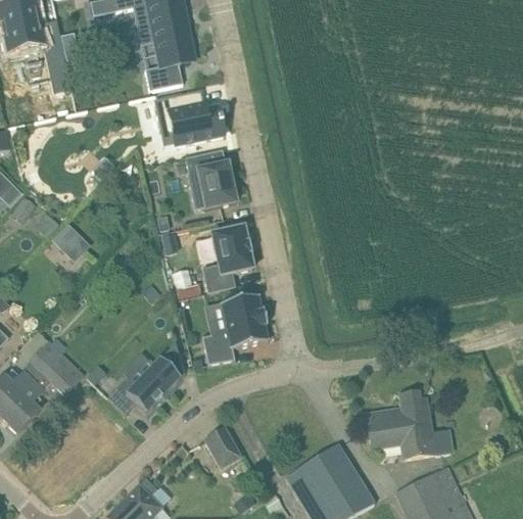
[(9,44),(0,45),(0,72),(15,68),(11,51),(45,44),(52,79),(70,75),(59,20),(43,24),(38,0),(2,7),(9,44)]
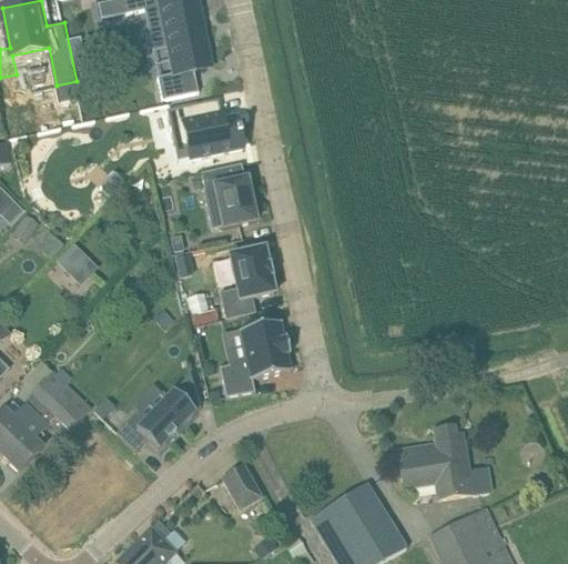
[(158,76),(162,98),(199,90),(194,69),(205,67),(196,24),(203,23),(198,0),(94,0),(98,16),(159,2),(174,72),(158,76)]
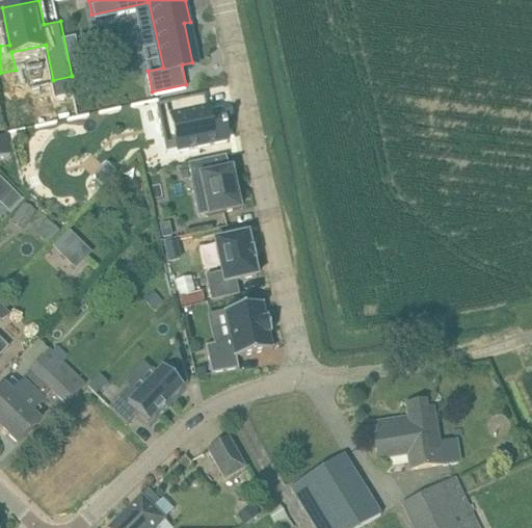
[(205,91),(156,102),(162,133),(175,130),(179,148),(228,138),(224,126),(225,126),(224,121),(223,121),(221,109),(209,112),(205,91)]
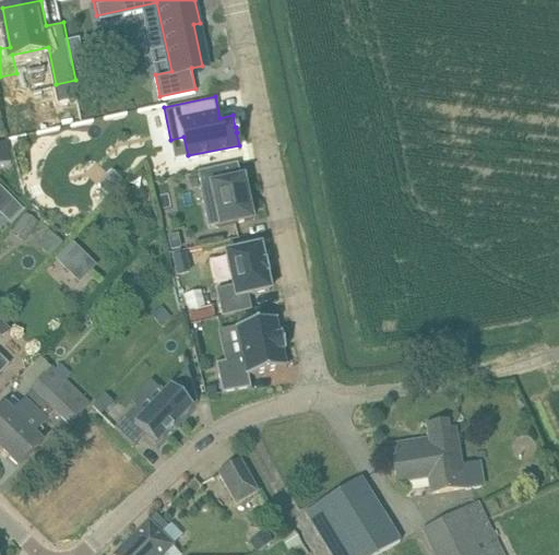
[(71,121),(83,173),(118,164),(116,153),(129,150),(119,108),(71,121)]
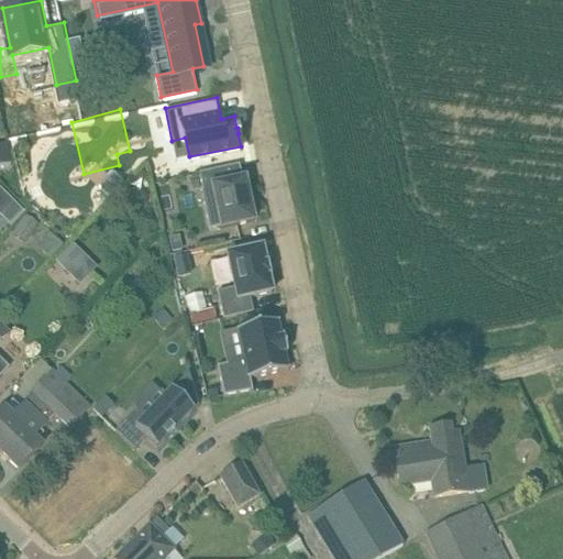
[(6,138),(0,138),(0,160),(10,159),(6,138)]
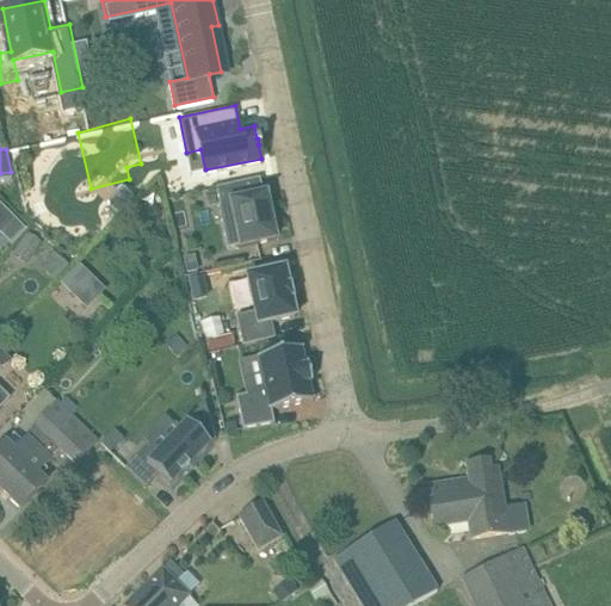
[(246,178),(216,184),(220,202),(230,199),(240,243),(276,235),(265,191),(250,195),(246,178)]
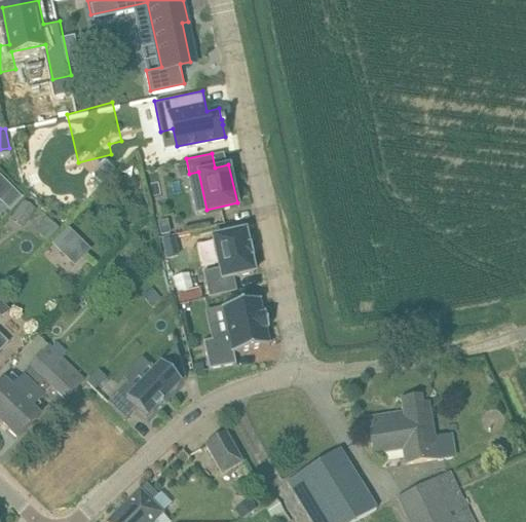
[(106,157),(92,171),(102,180),(115,166),(106,157)]
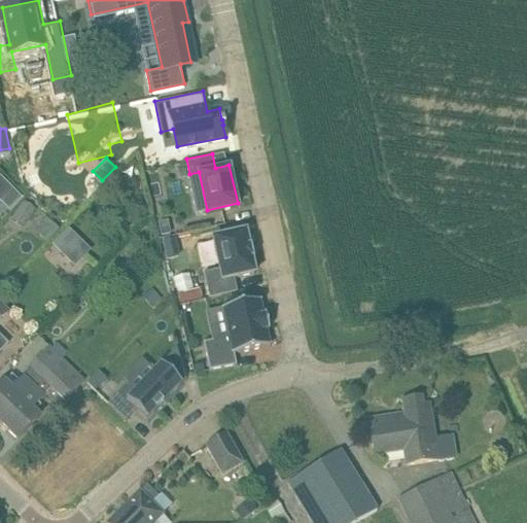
[(9,207),(21,195),(12,186),(0,199),(9,207)]
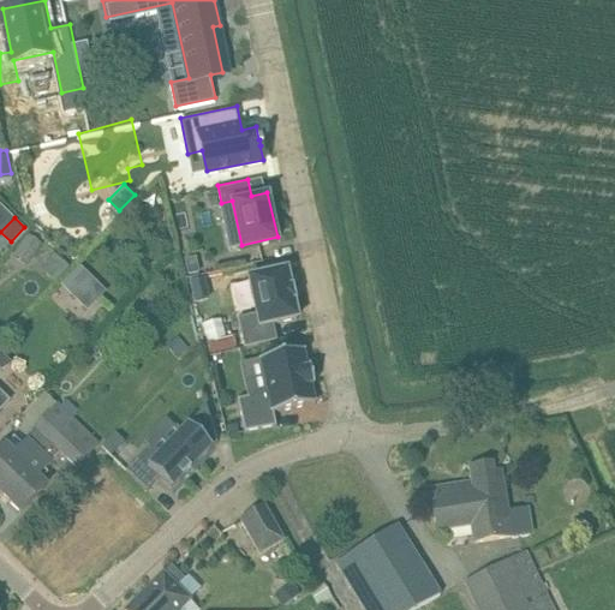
[(27,263),(42,240),(29,229),(12,253),(27,263)]
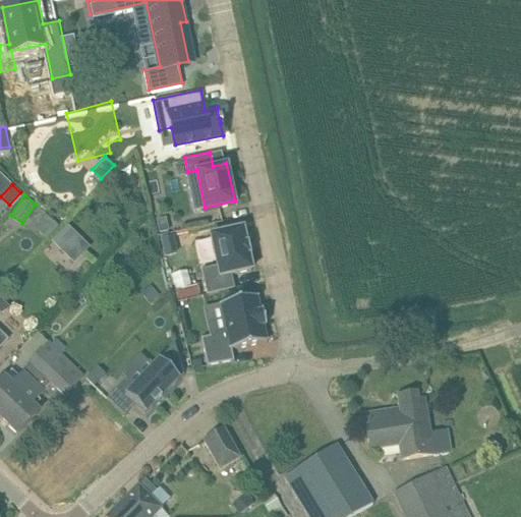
[(75,230),(67,223),(59,231),(67,239),(75,230)]
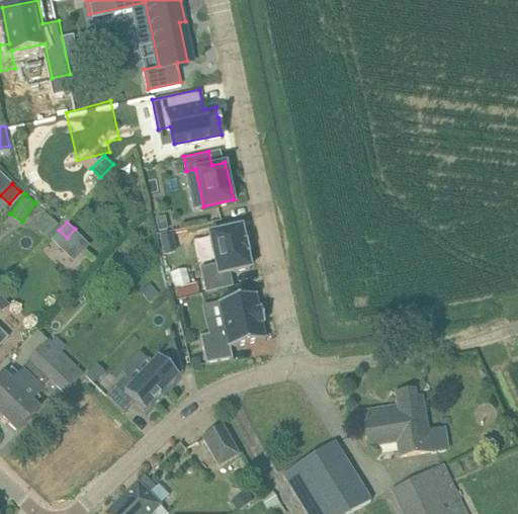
[(171,295),(195,289),(180,225),(155,231),(171,295)]
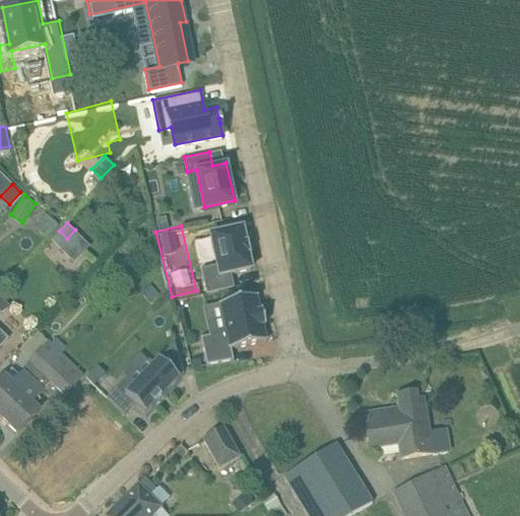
[(201,265),(206,291),(234,284),(231,271),(251,266),(242,226),(210,233),(216,262),(201,265)]
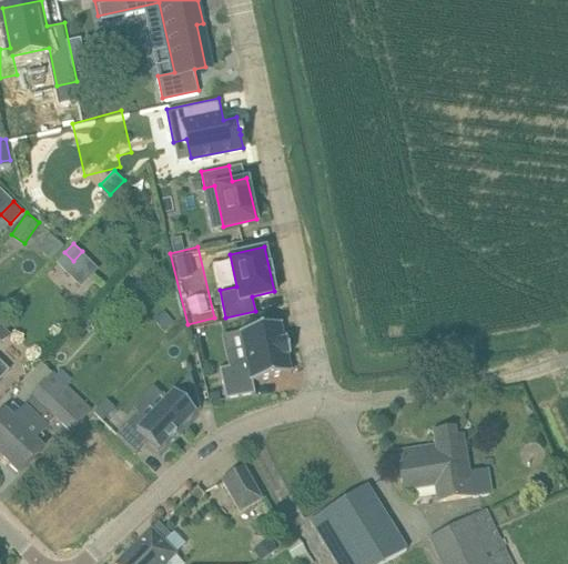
[(282,320),(242,329),(249,360),(221,366),(226,395),(255,391),(253,379),(292,370),(288,352),(291,352),(287,336),(285,336),(282,320)]
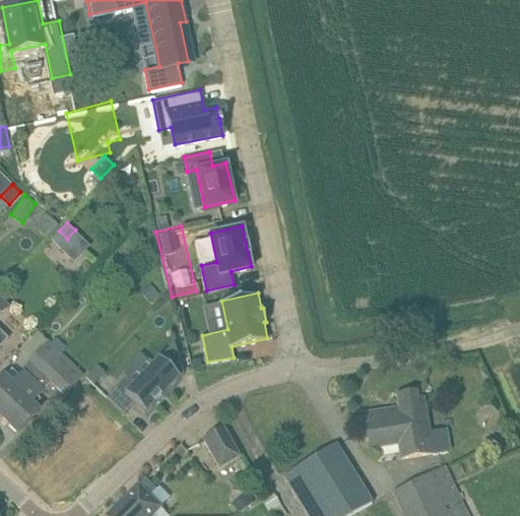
[(0,343),(8,335),(0,327),(0,314),(4,310),(10,304),(0,294),(0,343)]
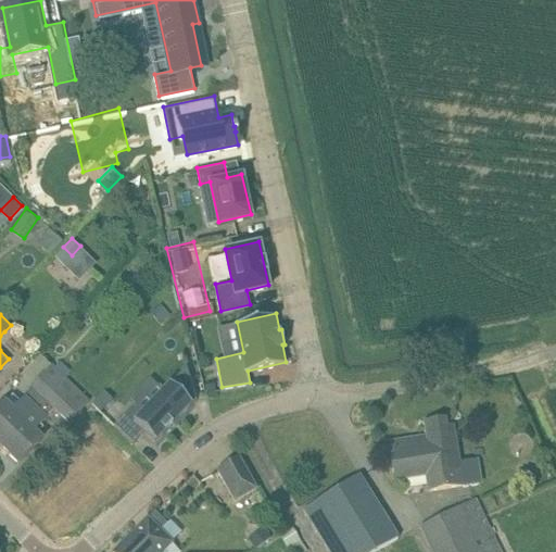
[(0,441),(66,376),(52,362),(30,384),(25,396),(11,409),(3,401),(0,403),(0,441)]
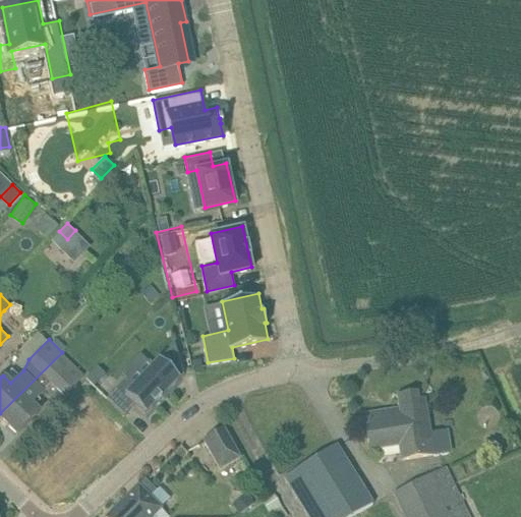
[(126,376),(107,396),(124,413),(134,403),(145,413),(156,401),(157,402),(158,401),(157,400),(162,395),(163,396),(164,395),(163,394),(182,375),(183,375),(175,342),(133,384),(126,376)]
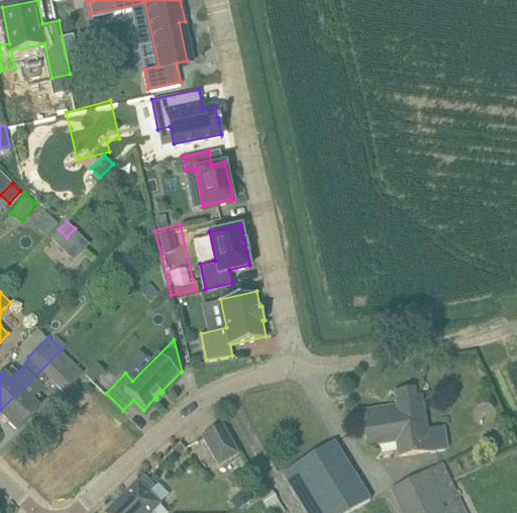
[(67,387),(82,372),(83,371),(62,349),(0,410),(17,427),(38,406),(30,399),(55,375),(67,387)]
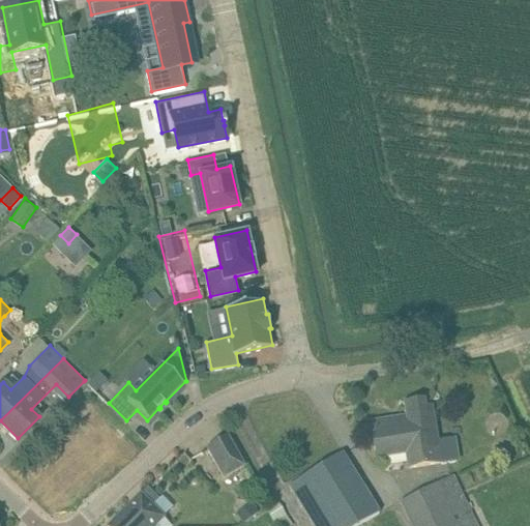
[(107,378),(99,371),(88,382),(95,389),(107,378)]
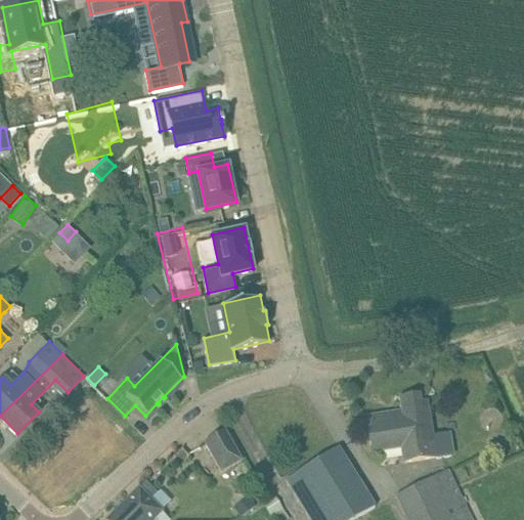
[(390,409),(365,414),(372,449),(402,445),(404,460),(436,455),(454,451),(450,429),(432,432),(428,405),(427,397),(420,398),(419,392),(400,394),(402,407),(404,416),(402,416),(402,419),(392,421),(390,409)]
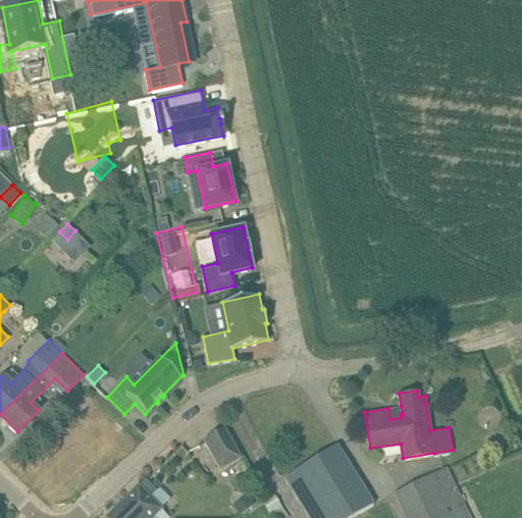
[(241,456),(235,445),(224,426),(204,437),(220,467),(241,456)]
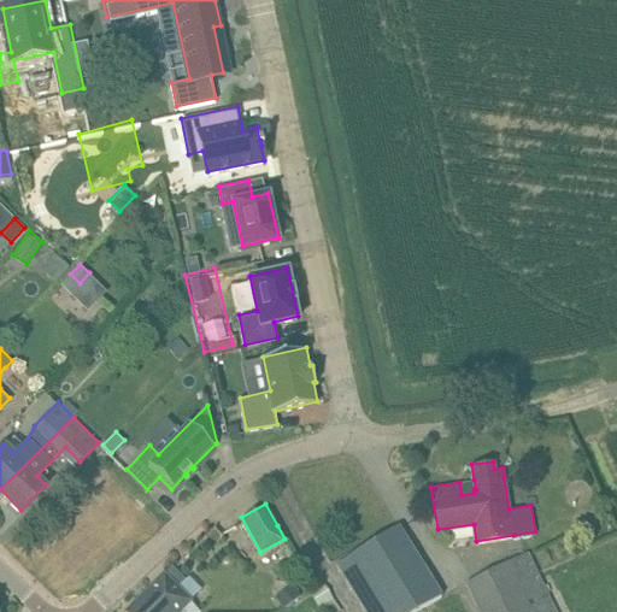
[(412,611),(442,593),(399,524),(338,563),(369,611),(412,611)]
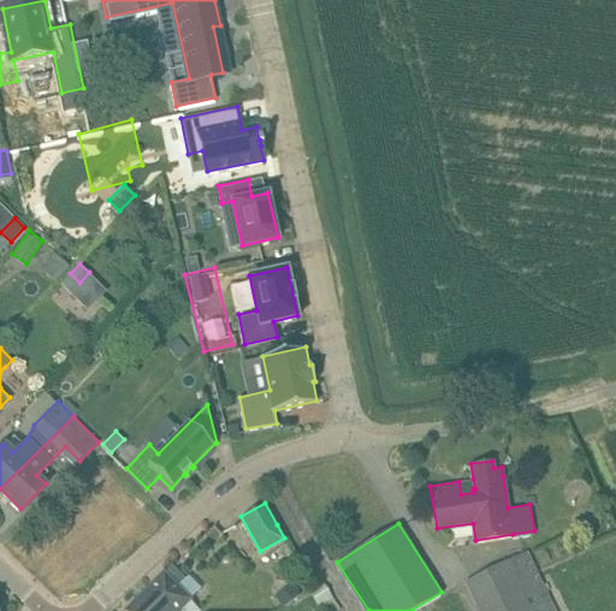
[(481,610),(557,610),(528,550),(509,559),(468,580),(481,610)]
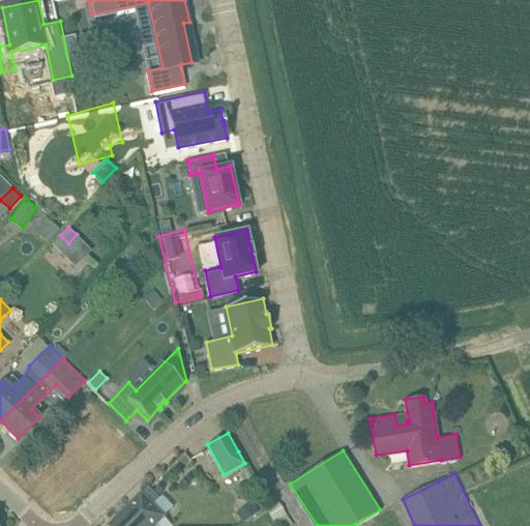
[(158,496),(149,486),(147,484),(107,524),(109,525),(151,525),(164,515),(152,502),(158,496)]
